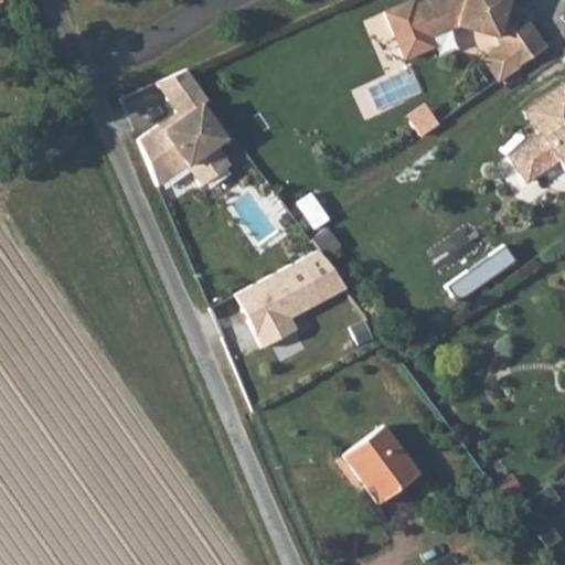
[(426,0),(414,6),(428,39),(457,24),(497,36),(505,51),(533,30),(512,0),(426,0)]
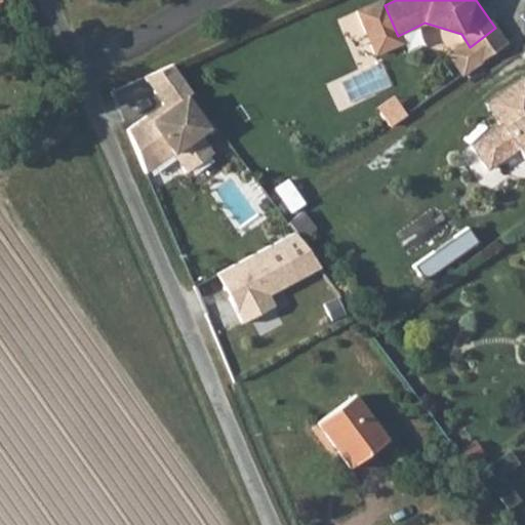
[(356,47),(369,41),(356,13),(344,19),(356,47)]
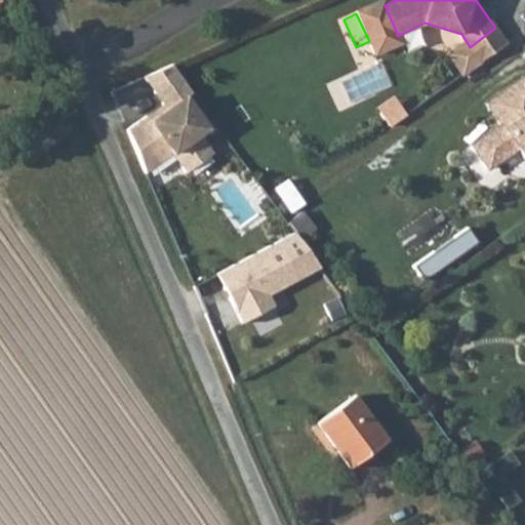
[(172,66),(145,78),(165,104),(135,125),(163,161),(175,152),(190,170),(215,151),(201,131),(208,127),(186,97),(192,91),(172,66)]
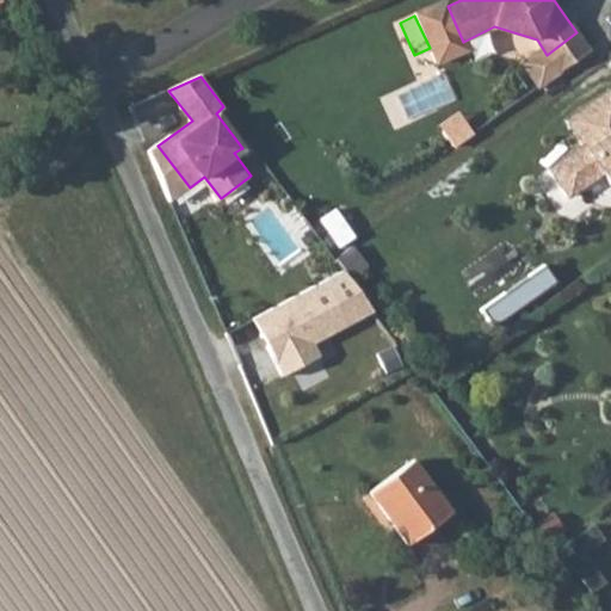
[(610,91),(566,122),(584,146),(549,170),(568,196),(602,172),(610,185),(610,184),(610,91)]
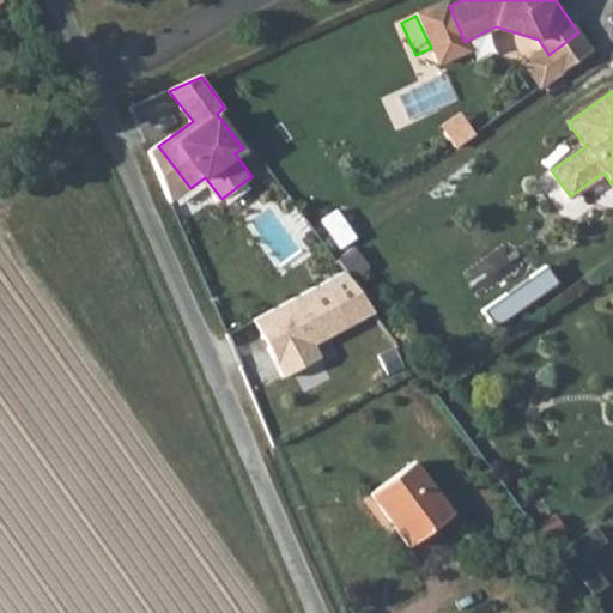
[(326,283),(253,317),(283,377),(321,358),(314,345),(347,328),(326,283)]
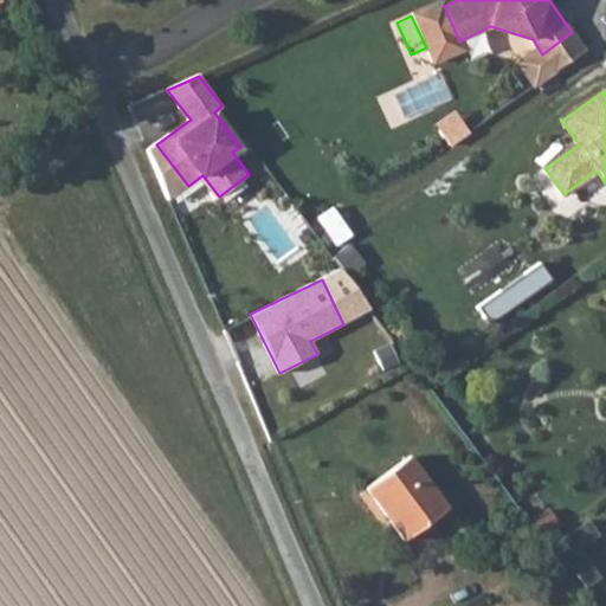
[(408,457),(365,488),(401,539),(445,508),(408,457)]
